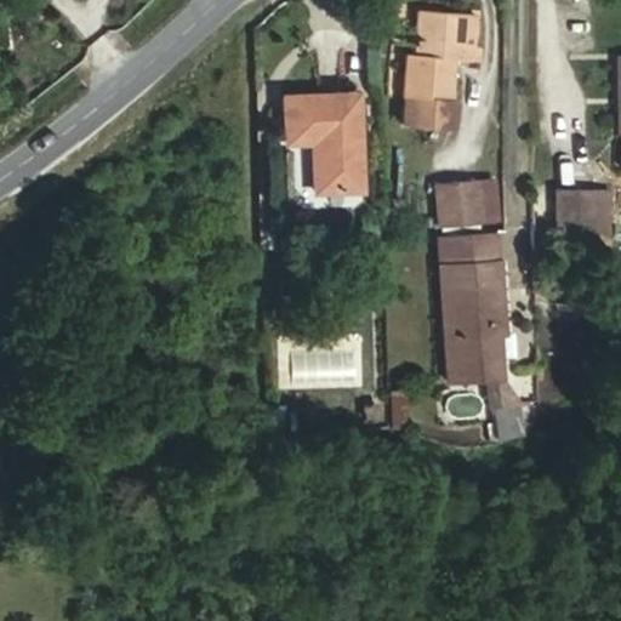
[(471,45),(473,13),(419,9),(414,55),(405,53),(402,97),(445,101),(450,57),(476,60),(477,46),(471,45)]
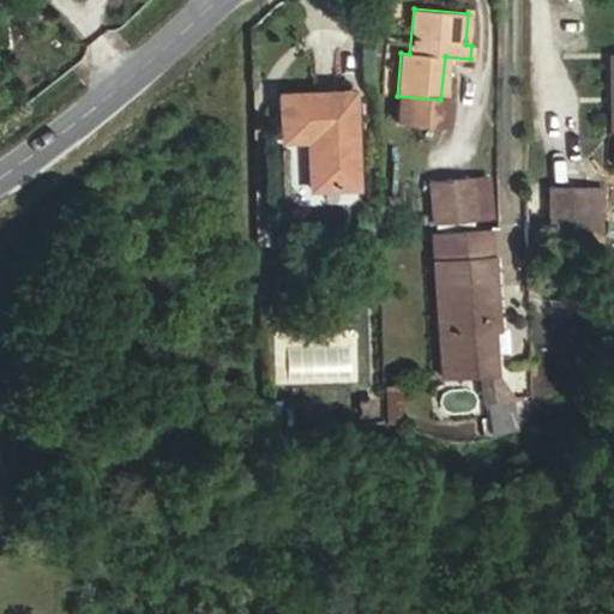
[(351,186),(348,94),(278,96),(280,139),(306,139),(308,188),(351,186)]
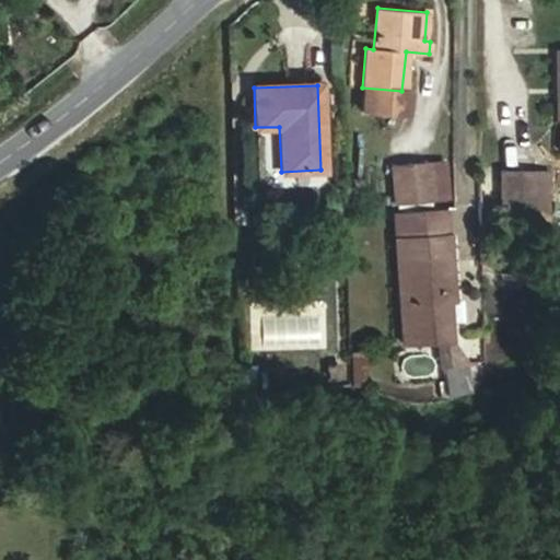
[(447,199),(443,160),(391,164),(395,205),(447,199)]
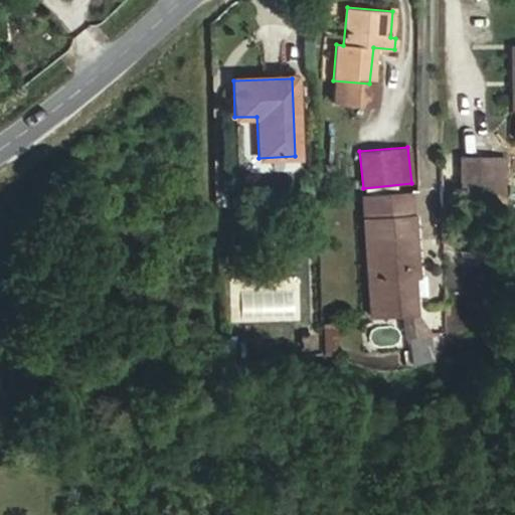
[(503,195),(504,159),(460,158),(459,195),(503,195)]
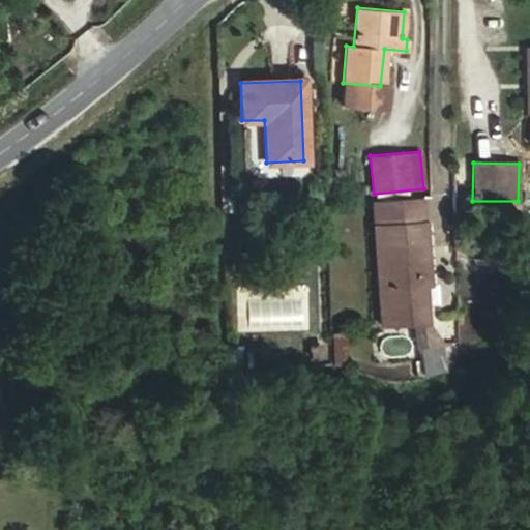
[(422,224),(420,198),(372,201),(374,227),(422,224)]
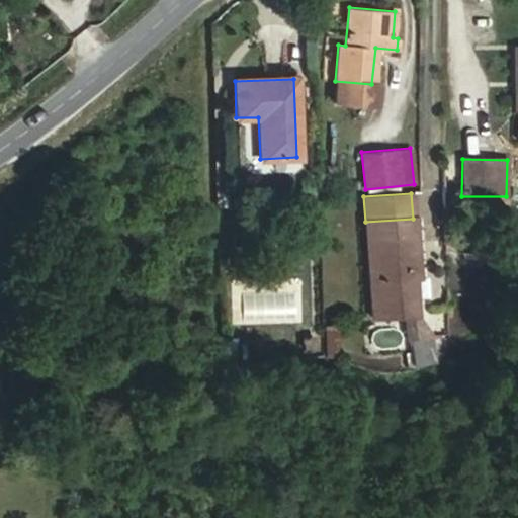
[(417,276),(413,219),(365,222),(371,316),(402,314),(414,313),(412,276),(417,276)]
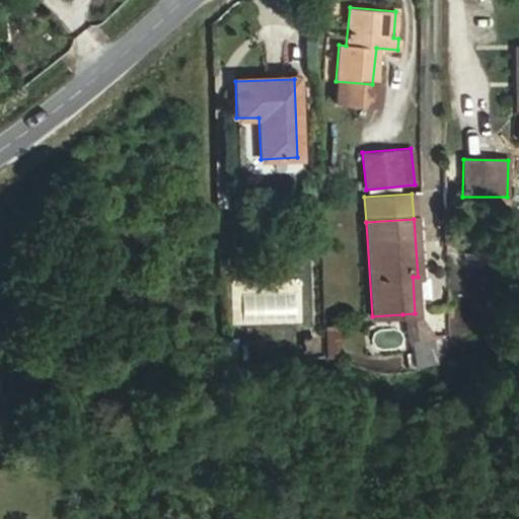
[(435,364),(432,338),(415,313),(402,314),(405,341),(410,341),(413,367),(435,364)]
